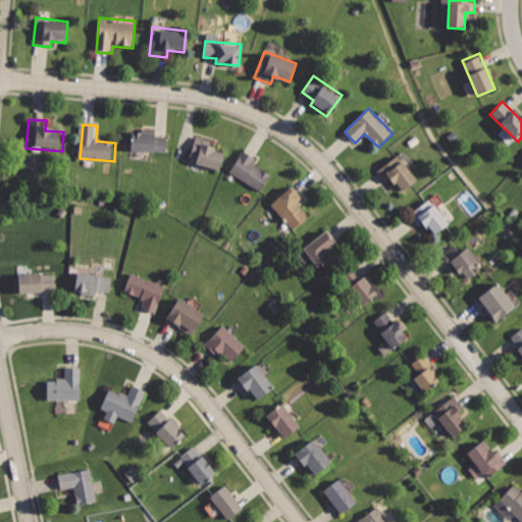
[(133,129),(132,153),(167,154),(168,138),(155,138),(155,131),(133,129)]
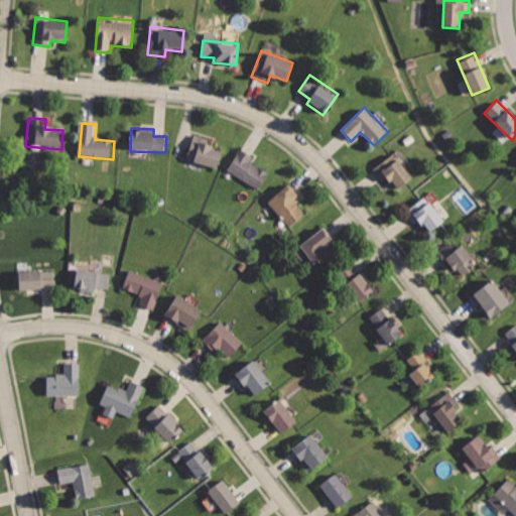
[(195,134),(186,161),(219,171),(225,152),(203,145),(205,137),(195,134)]
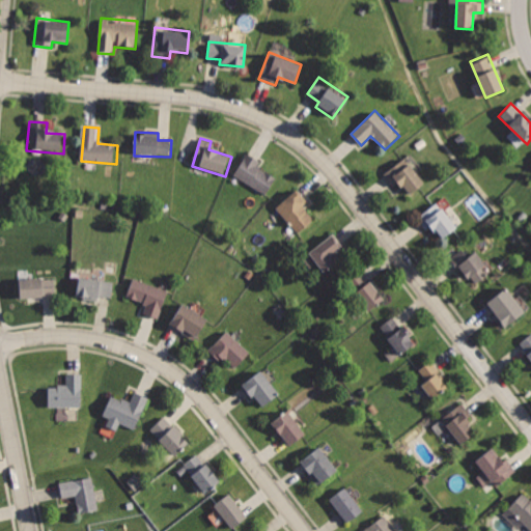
[(246,154),(232,175),(268,196),(278,178),(257,166),(260,162),(246,154)]
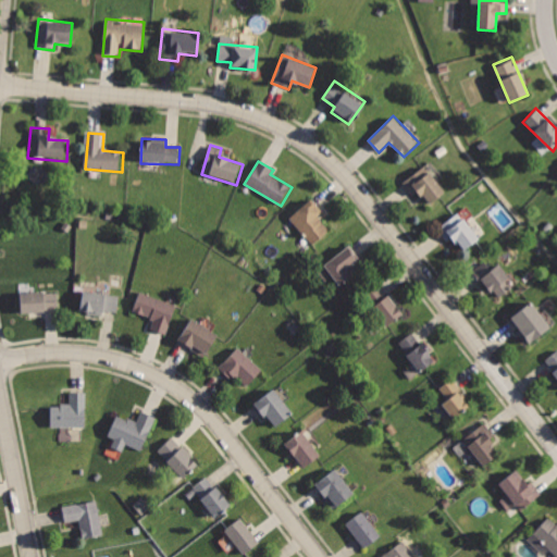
[(423,166),(401,184),(415,199),(420,195),(429,205),(444,193),(423,166)]
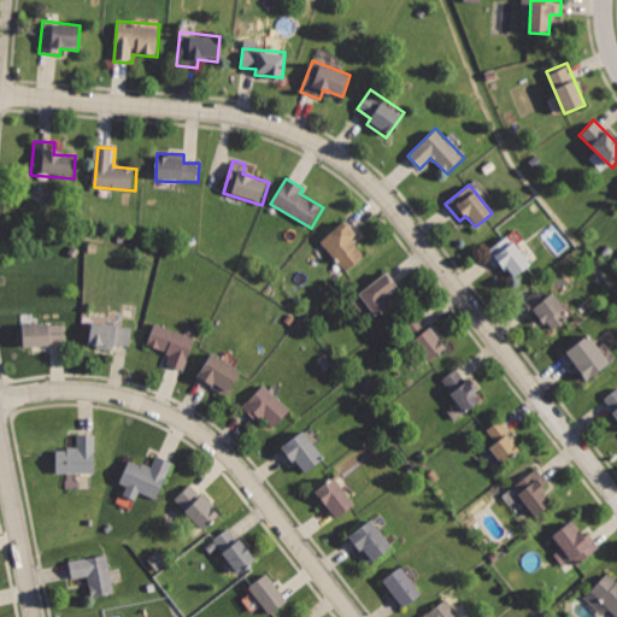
[(342,219),(319,240),(346,270),(364,254),(353,242),(358,238),(342,219)]
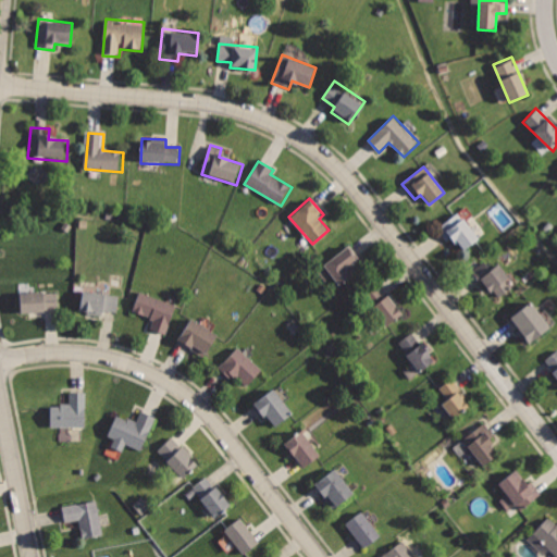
[(457,211),(435,229),(447,244),(454,238),(465,252),(480,240),(457,211)]
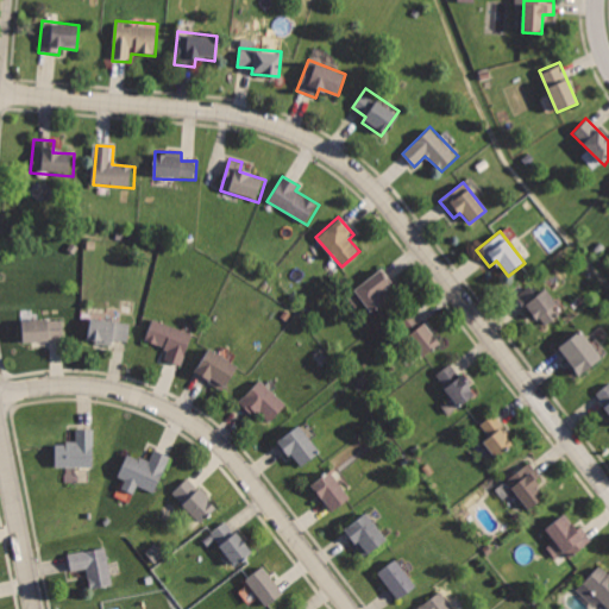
[(382,269),(352,290),(369,314),(391,297),(387,290),(394,284),(382,269)]
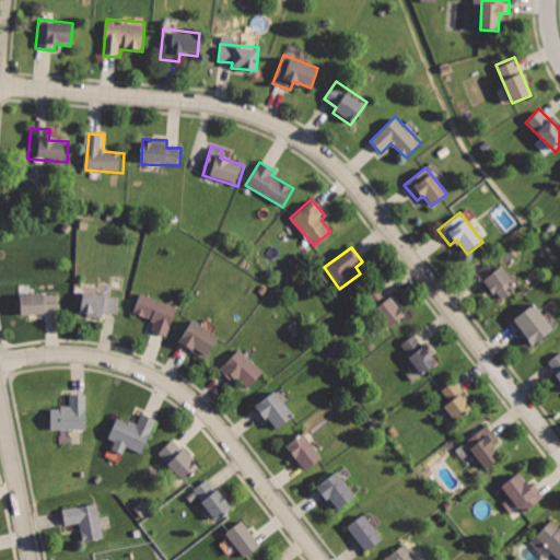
[(488,261),(470,275),(489,299),(496,293),(501,300),(517,287),(500,265),(493,269),(488,261)]
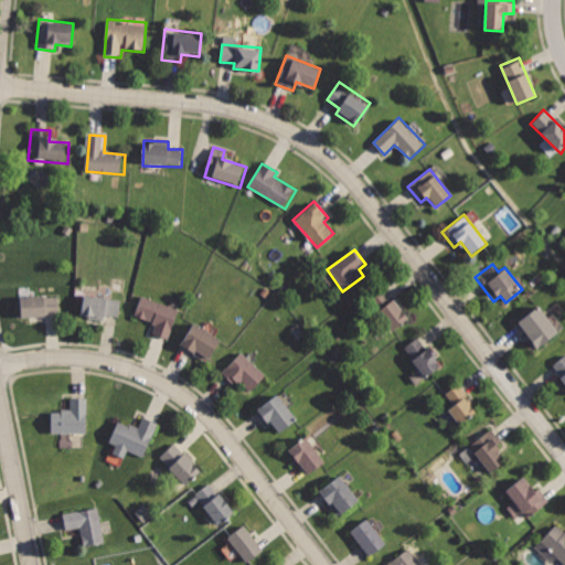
[(383,287),(368,300),(394,332),(411,319),(383,287)]
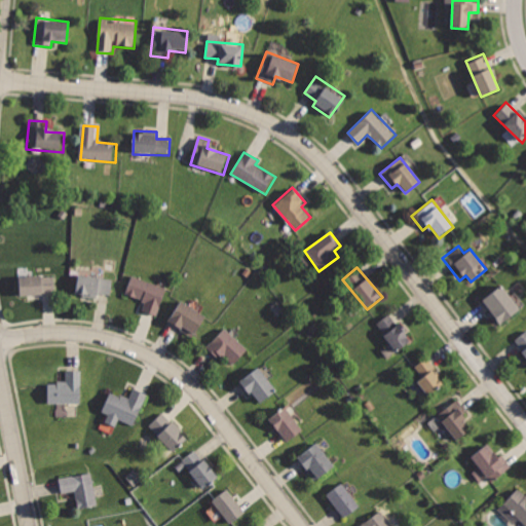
[(21,276),(23,296),(58,293),(55,273),(21,276)]
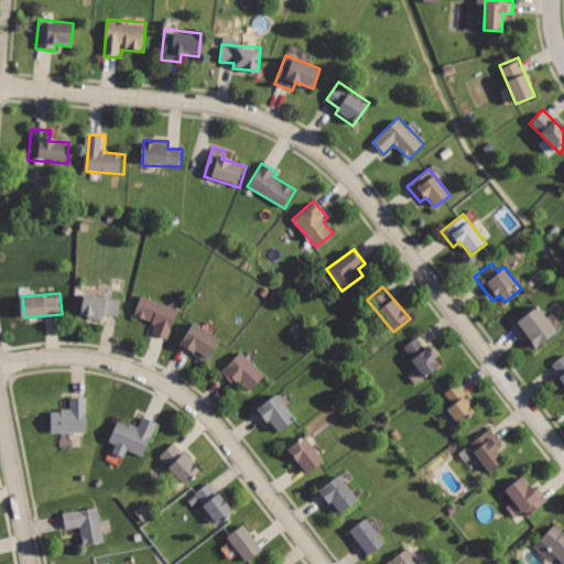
[(83,293),(79,315),(102,318),(104,314),(121,317),(125,299),(83,293)]
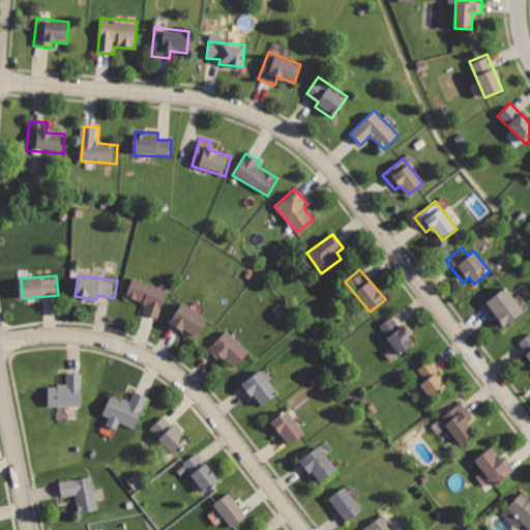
[(134,276),(126,296),(146,303),(143,314),(159,320),(171,289),(134,276)]
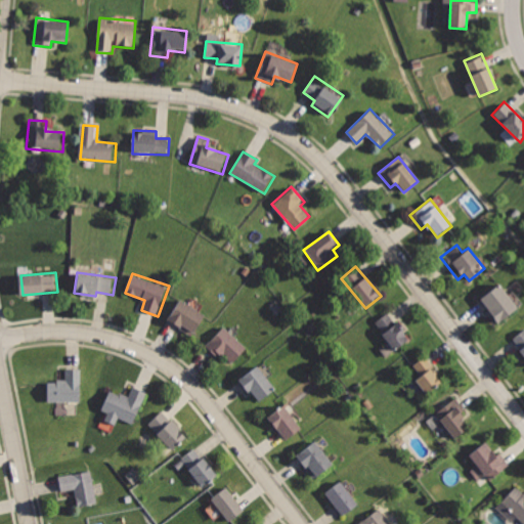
[(501,284),(481,300),(499,324),(521,308),(501,284)]
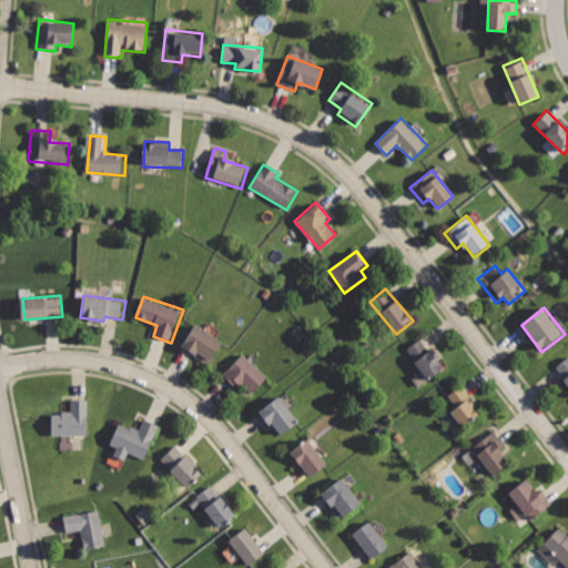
[(195,324),(181,347),(210,365),(224,342),(195,324)]
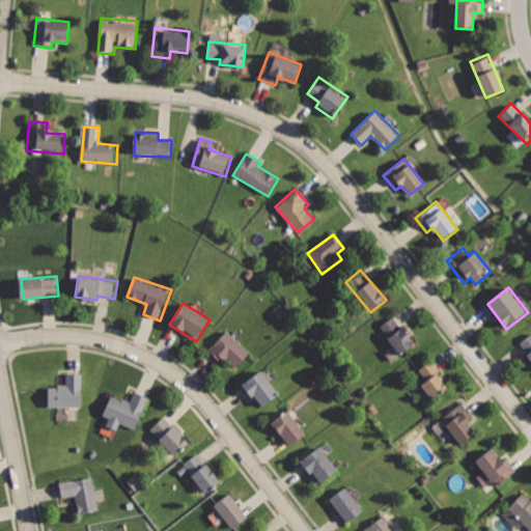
[(394,313),(380,325),(401,354),(417,342),(394,313)]
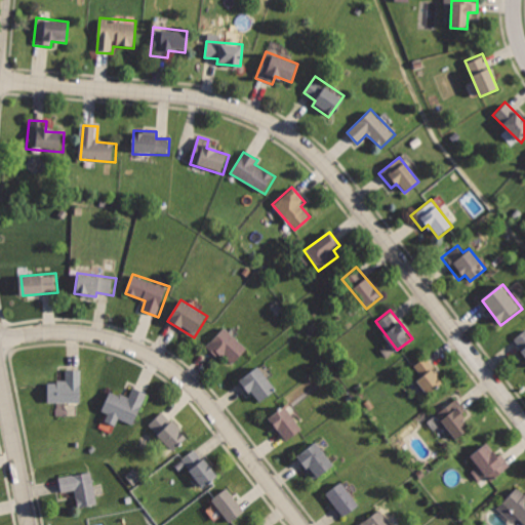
[(226,327),(206,348),(217,358),(223,352),(235,364),(248,350),(226,327)]
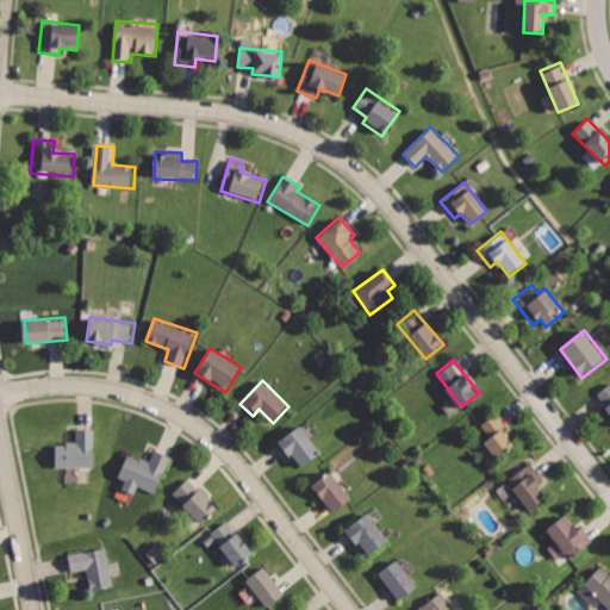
[(609,383),(595,396),(609,415),(609,383)]
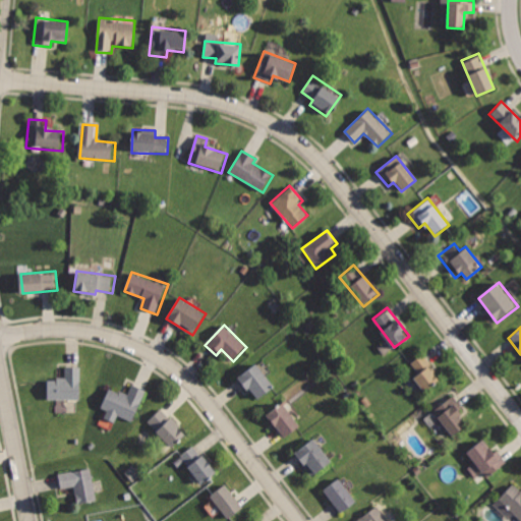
[(425,355),(412,365),(419,373),(411,380),(422,393),(438,381),(427,368),(432,364),(425,355)]
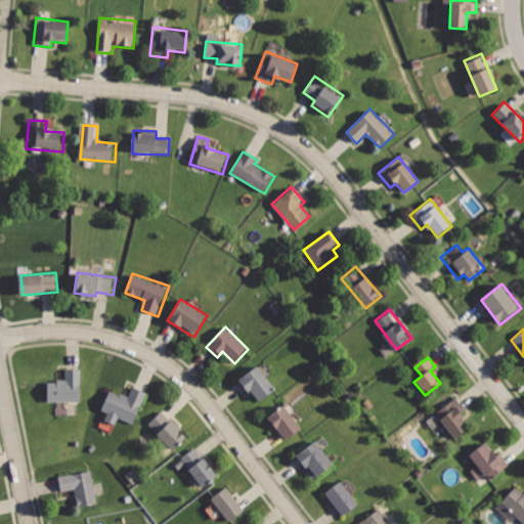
[(257,364),(236,379),(247,393),(251,390),(259,400),(275,389),(257,364)]
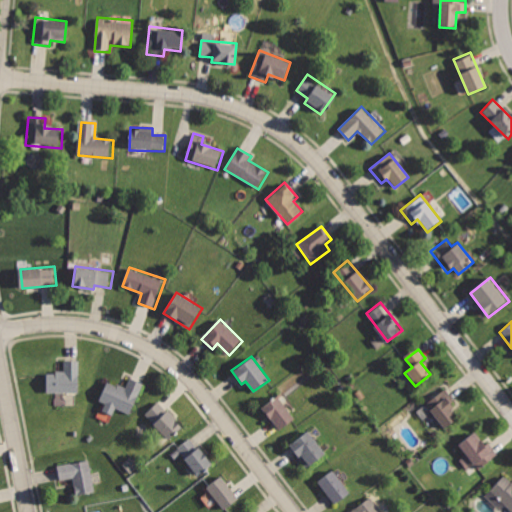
[(46,370),(46,392),(79,393),(79,361),(64,361),(64,371),(46,370)]
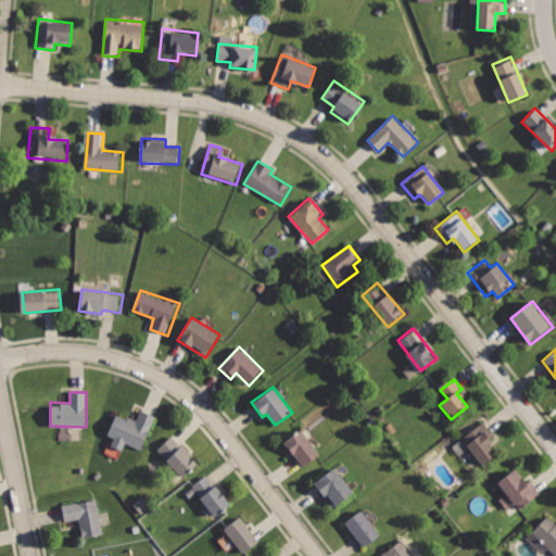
[(116,412),(108,432),(116,436),(112,445),(124,451),(127,443),(143,450),(156,415),(141,409),(137,420),(116,412)]
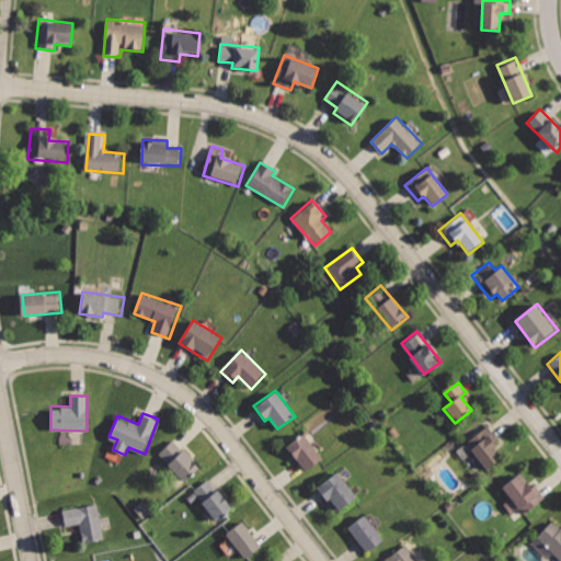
[(488,425),(467,443),(490,470),(504,459),(491,444),(497,438),(488,425)]
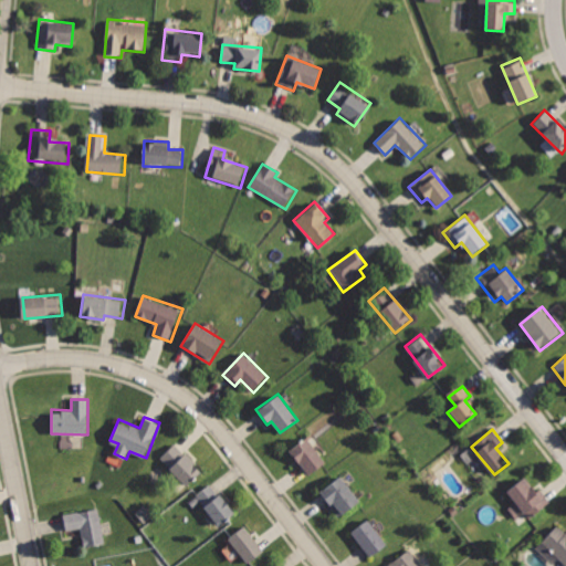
[(306,438),(290,450),(308,475),(326,463),(306,438)]
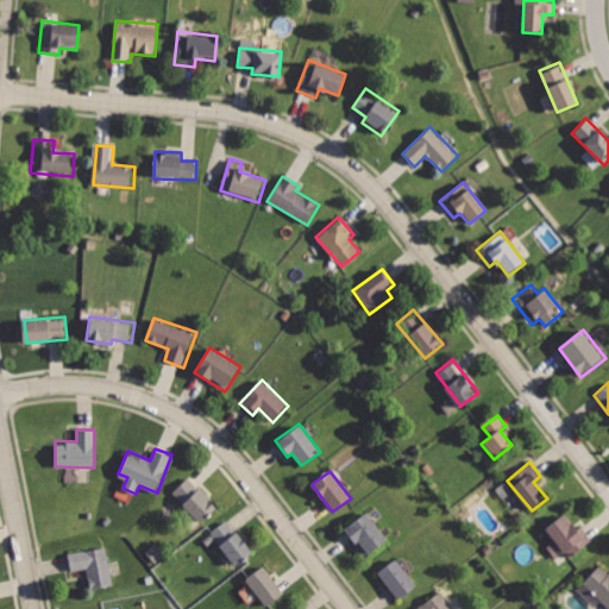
[(190,476),(174,493),(202,523),(220,507),(190,476)]
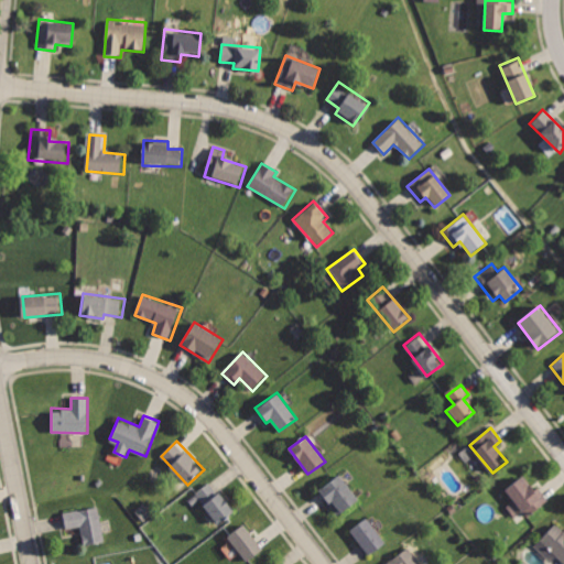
[(320,488),(340,516),(358,501),(338,474),(320,488)]
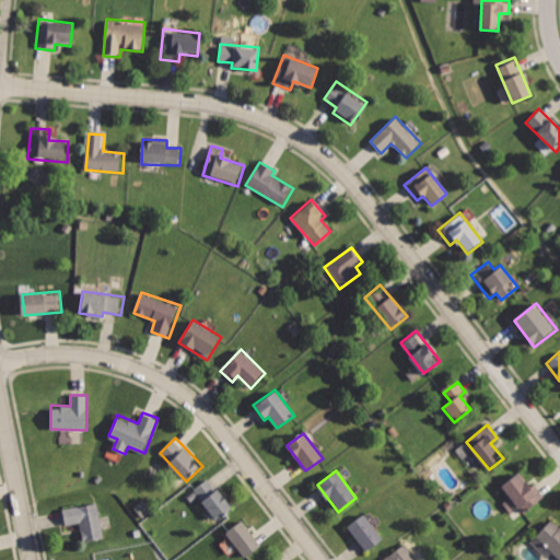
[(517,473),(500,488),(524,517),(549,498),(536,481),(529,487),(517,473)]
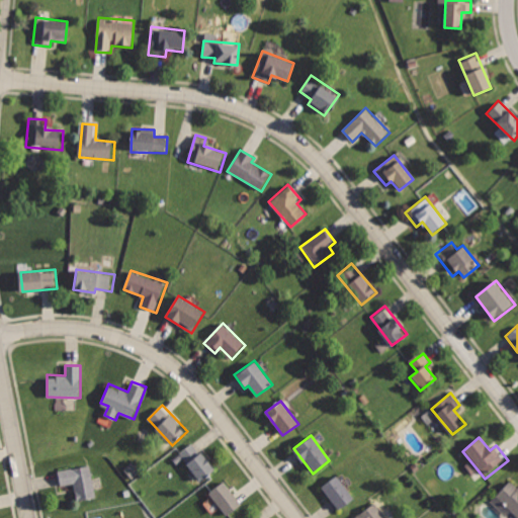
[(191,442),(177,454),(199,481),(213,468),(191,442)]
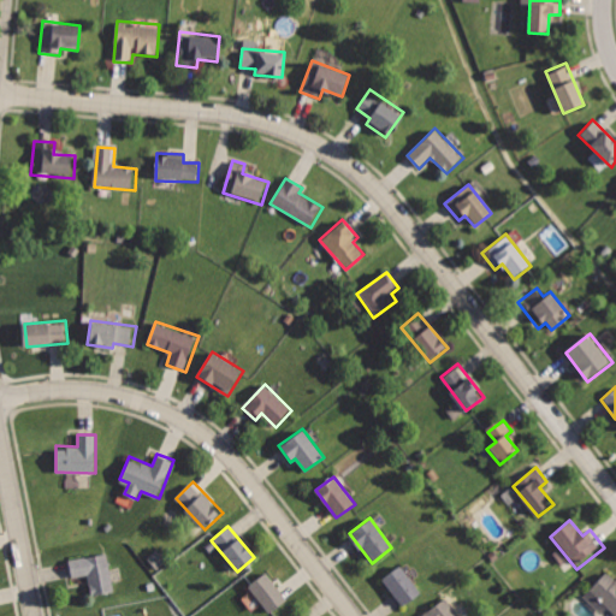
[(69,558),(72,579),(90,575),(93,596),(116,591),(108,552),(69,558)]
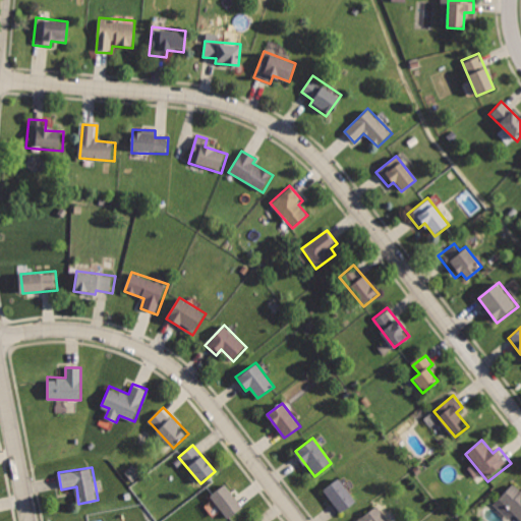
[(340,477),(323,490),(341,516),(358,503),(340,477)]
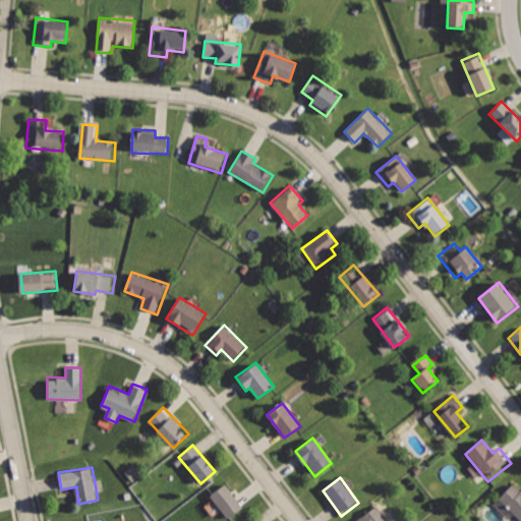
[(227,483),(211,497),(229,520),(245,507),(227,483)]
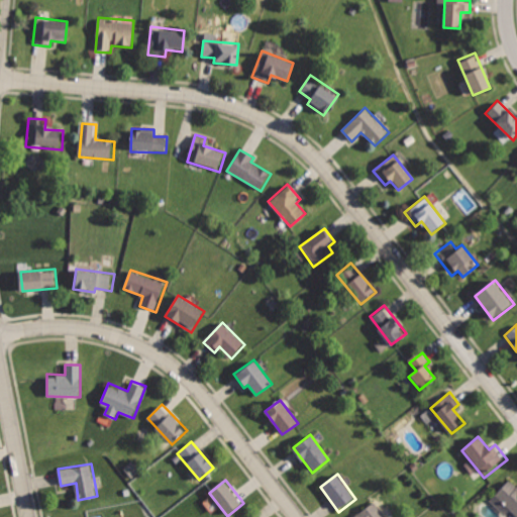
[(516,486),(510,480),(497,494),(516,513),(516,486)]
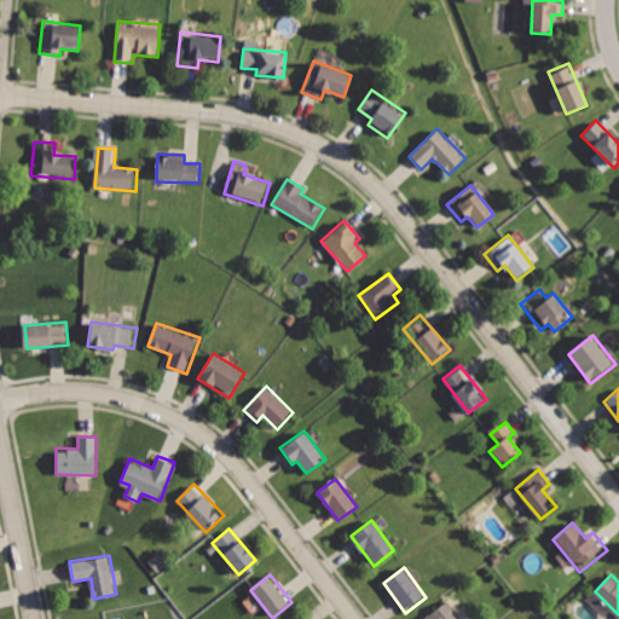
[(462,618),(447,600),(423,618),(462,618)]
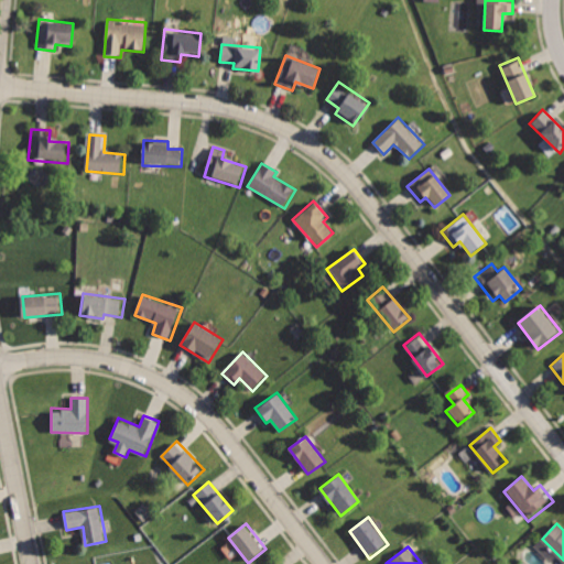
All buildings are outlined.
